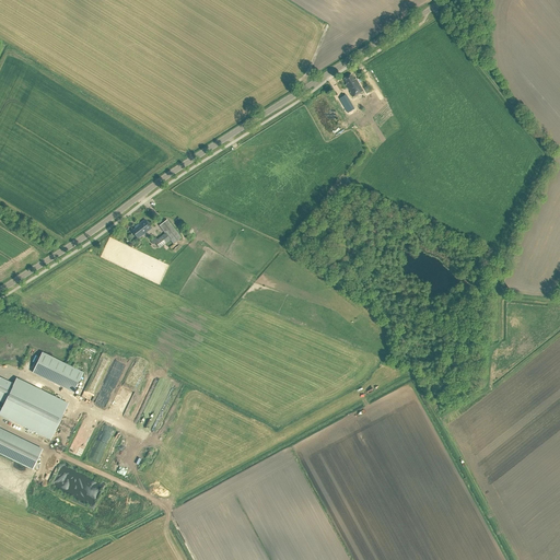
[(345,79),(343,79),(347,84),(347,85),(346,85),(348,90),(349,89),(351,92),(350,93),(352,97),(363,91),(357,79),(354,80),(352,74),(345,79)]
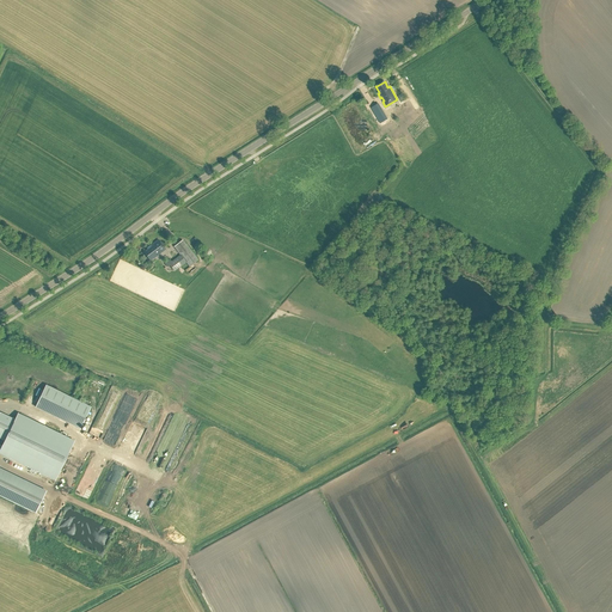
[(165,249),(159,240),(153,245),(154,245),(145,252),(151,261),(165,249)]
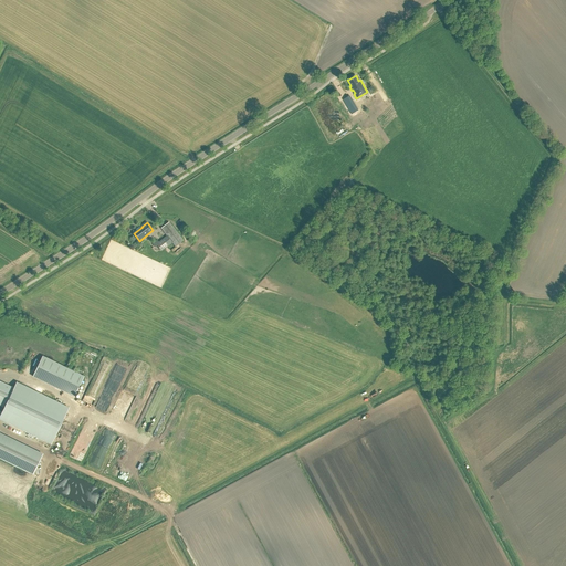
[(167,237),(164,239),(158,242),(157,240),(152,244),(155,248),(156,245),(160,251),(171,243),(175,247),(184,241),(169,222),(160,229),(167,237)]
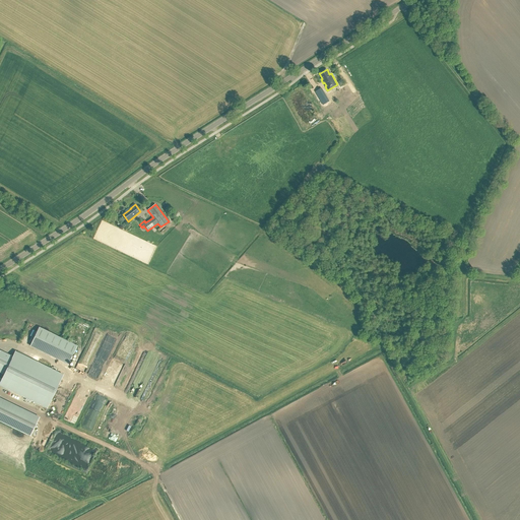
[(68,365),(77,346),(39,327),(29,345),(68,365)]
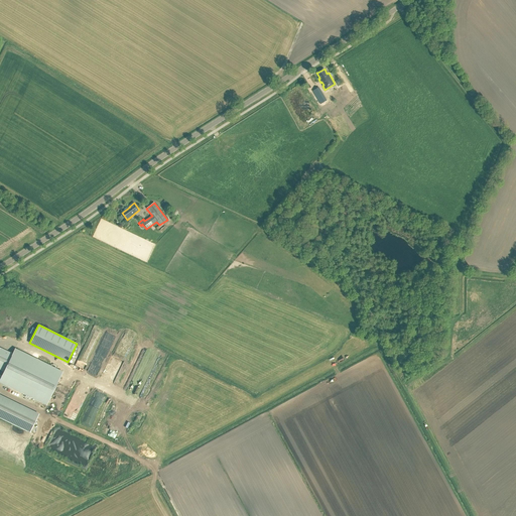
[(12,354),(0,348),(0,369),(4,371),(0,379),(0,382),(46,405),(62,372),(14,349),(12,354)]
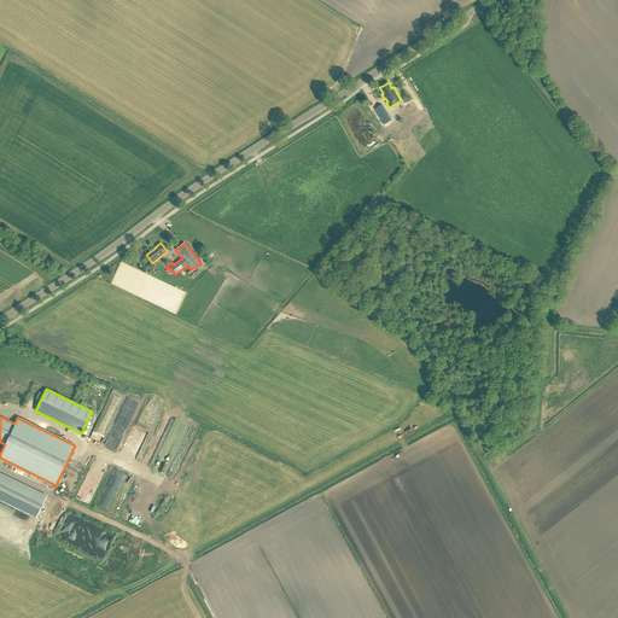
[(0,501),(35,519),(47,496),(0,472),(0,501)]
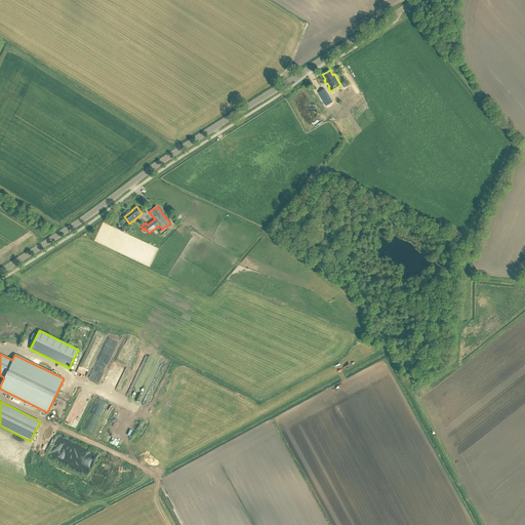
[(113,421),(112,423),(109,421),(102,437),(107,440),(115,422),(113,421)]
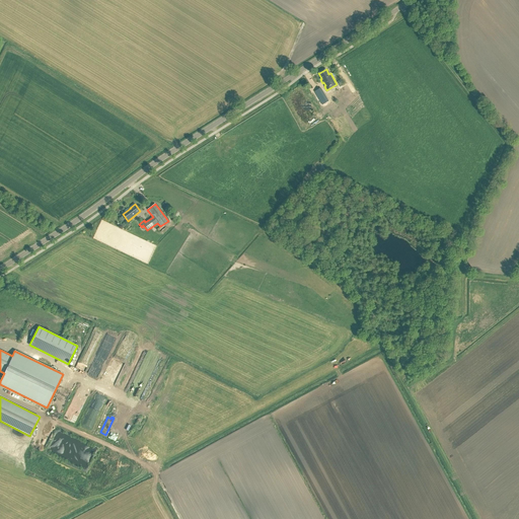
[(110,436),(115,438),(122,423),(118,422),(119,419),(115,418),(107,432),(112,433),(110,436)]
